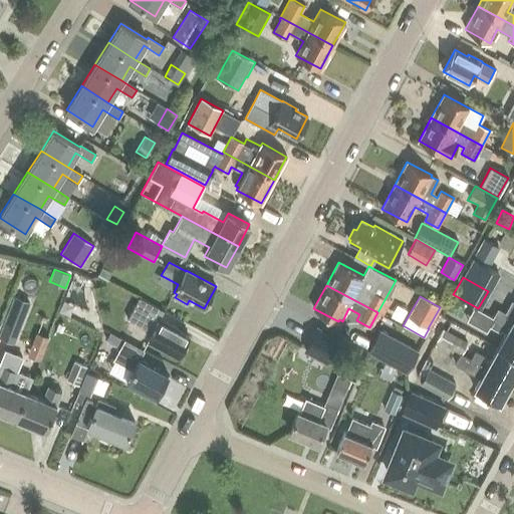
[(0,335),(13,341),(29,304),(16,298),(0,335)]
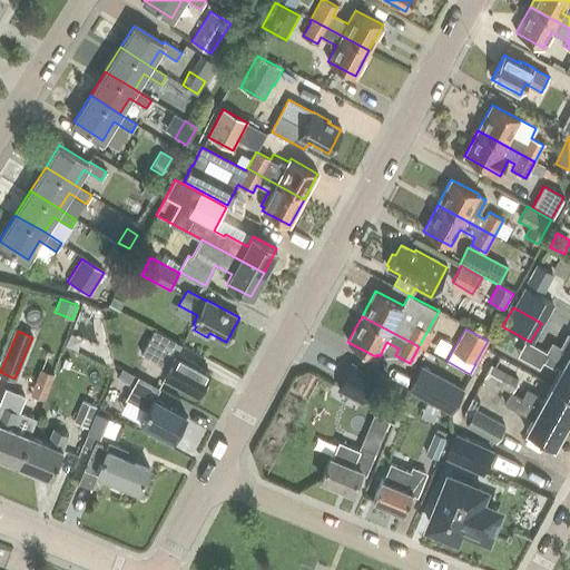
[(177,354),(182,345),(154,331),(141,354),(168,369),(164,377),(197,395),(209,373),(197,366),(197,365),(177,354)]
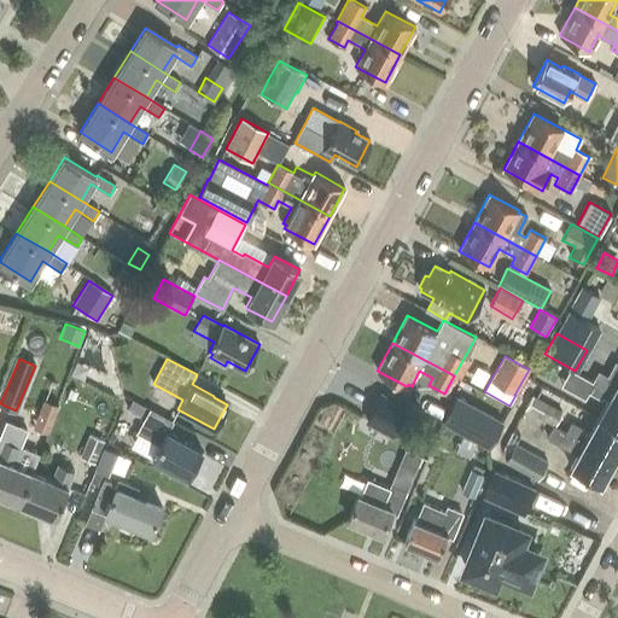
[(617,396),(617,362),(614,361),(606,377),(596,372),(592,383),(617,396)]
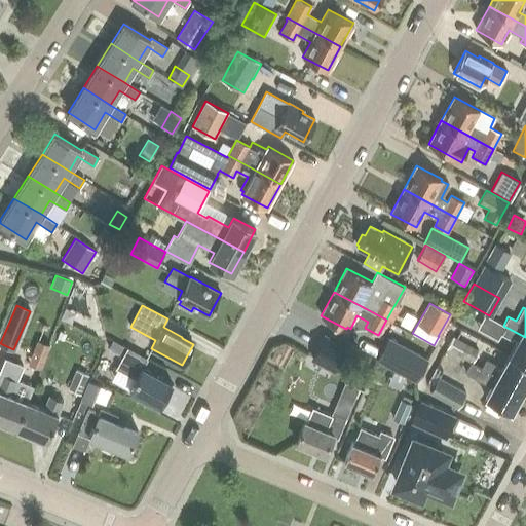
[(518,341),(510,357),(525,365),(525,337),(503,326),(485,315),(478,329),(498,340),(501,334),(512,340),(513,338),(518,341)]
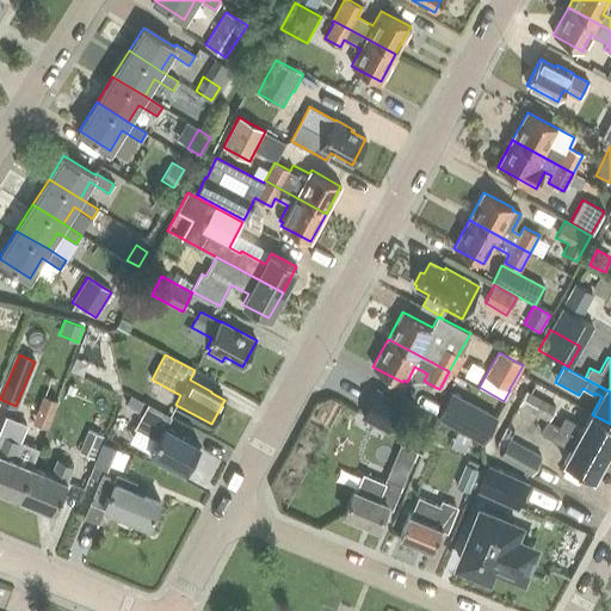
[(376,390),(363,414),(387,426),(399,403),(376,390)]
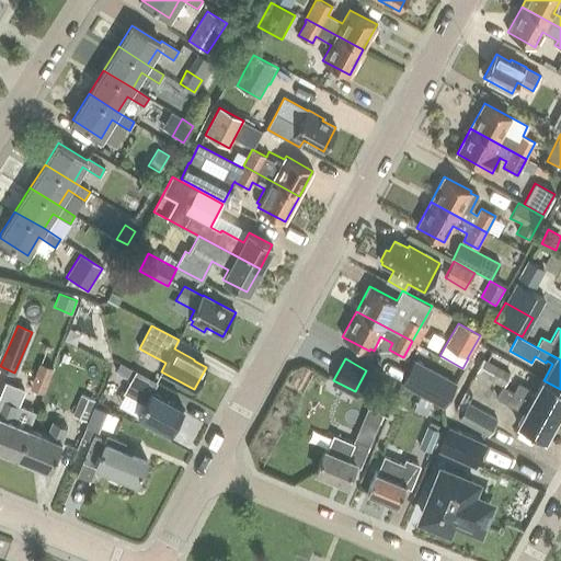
[(477,373),(504,387),(511,374),(484,359),(477,373)]
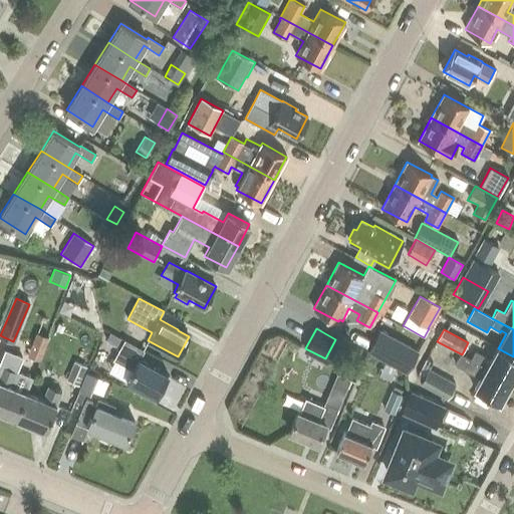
[(379,331),(369,351),(406,371),(416,351),(379,331)]
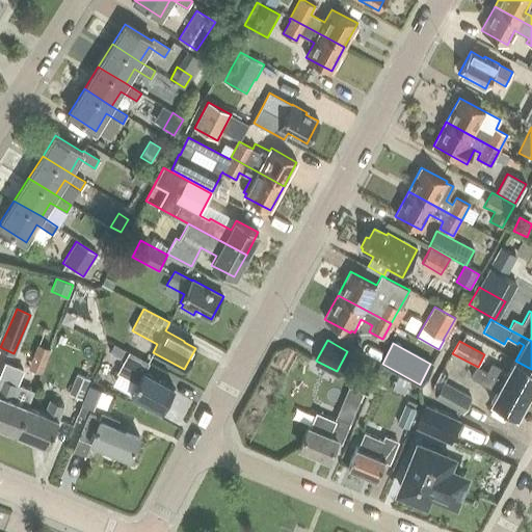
[(109,352),(121,358),(126,351),(114,345),(109,352)]
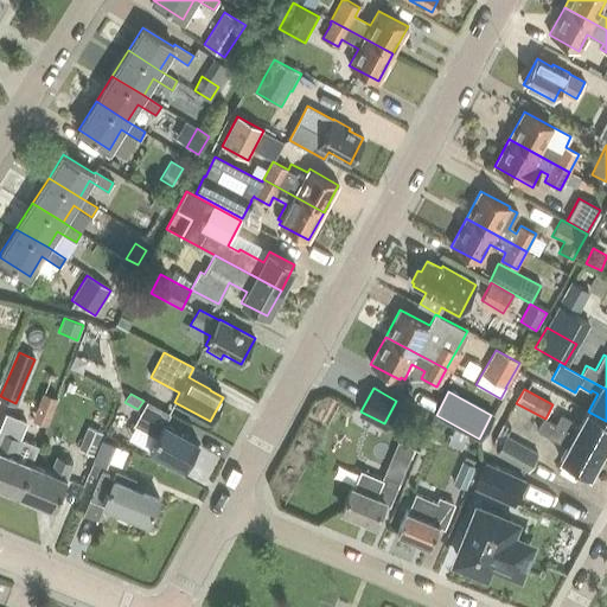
[(147,402),(134,426),(157,438),(149,449),(184,468),(198,442),(164,423),(170,414),(147,402)]
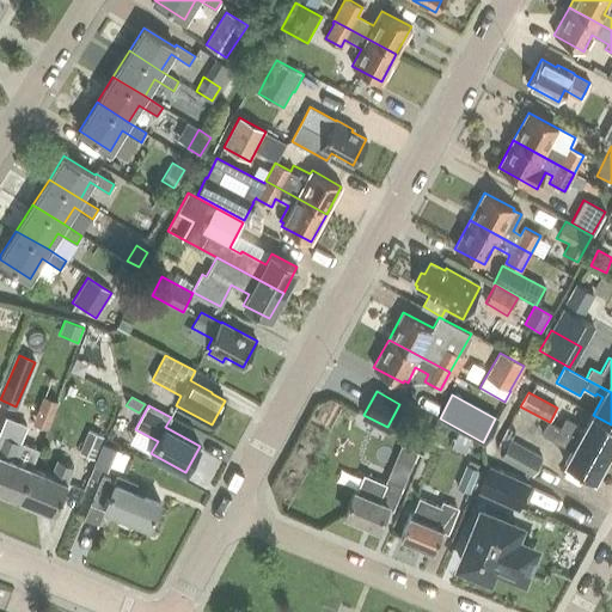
[(561,428),(549,422),(549,423),(610,456),(611,450),(611,424),(593,415),(583,432),(577,428),(579,426),(565,418),(561,428)]
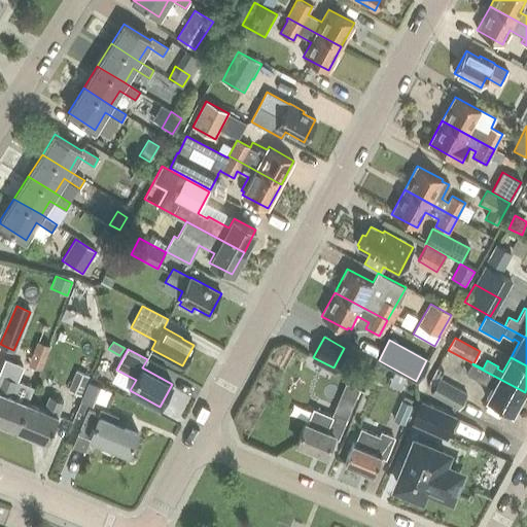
[(0,422),(16,429),(27,402),(33,389),(16,382),(23,366),(5,359),(0,373),(0,422)]
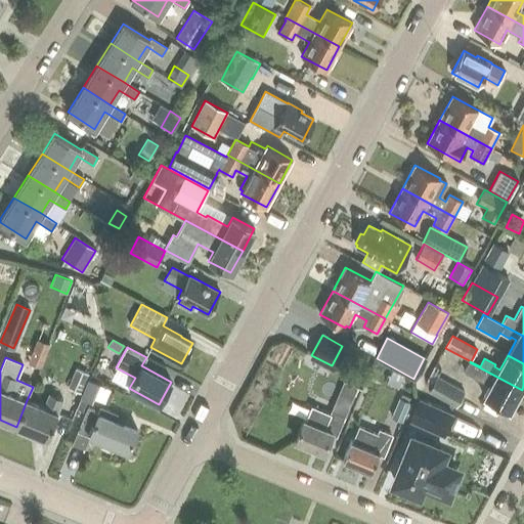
[(510,411),(522,390),(470,362),(465,373),(490,386),(484,397),(510,411)]
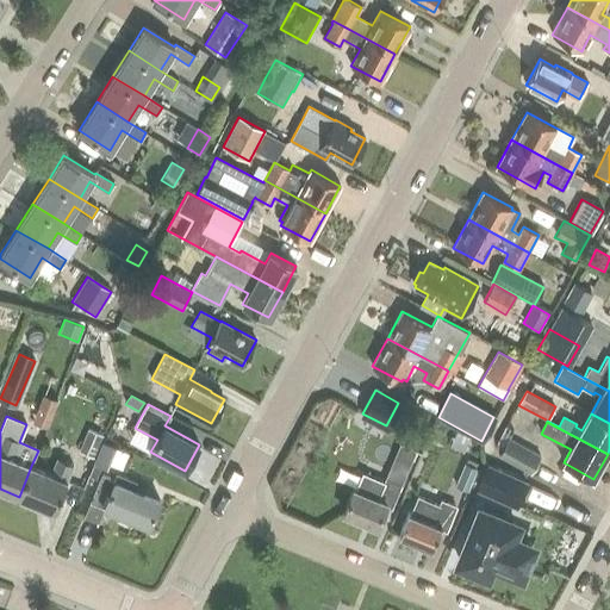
[(93,458),(103,435),(88,429),(79,452),(93,458)]
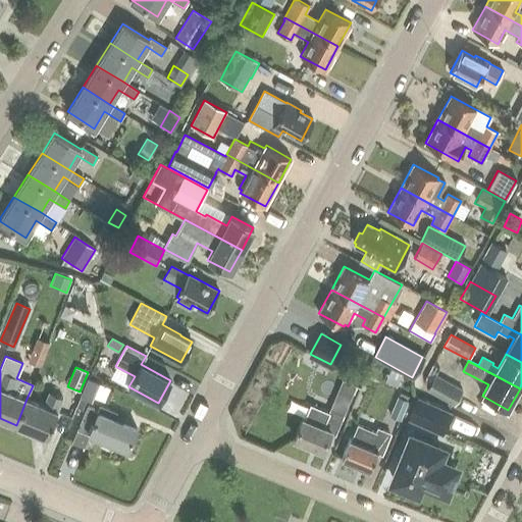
[(425,386),(452,402),(459,389),(431,375),(425,386)]
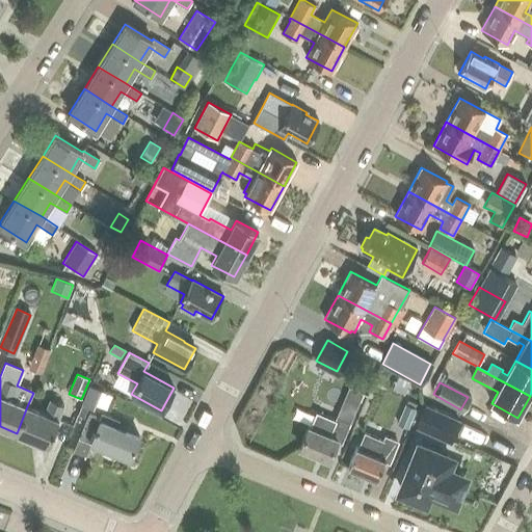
[(84,417),(88,406),(94,409),(101,391),(89,386),(78,415),(84,417)]
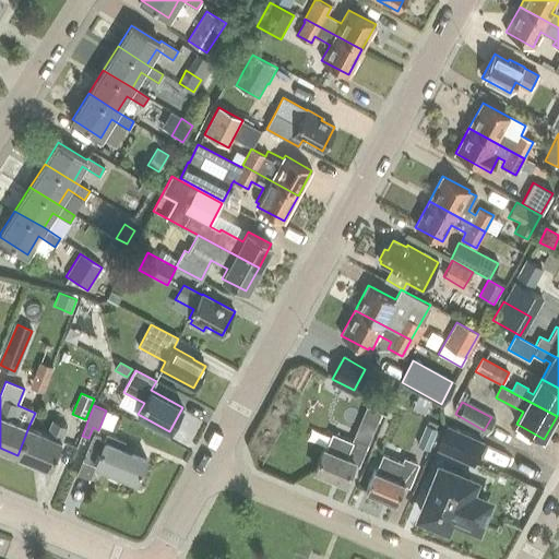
[(361,419),(375,425),(379,414),(366,408),(361,419)]
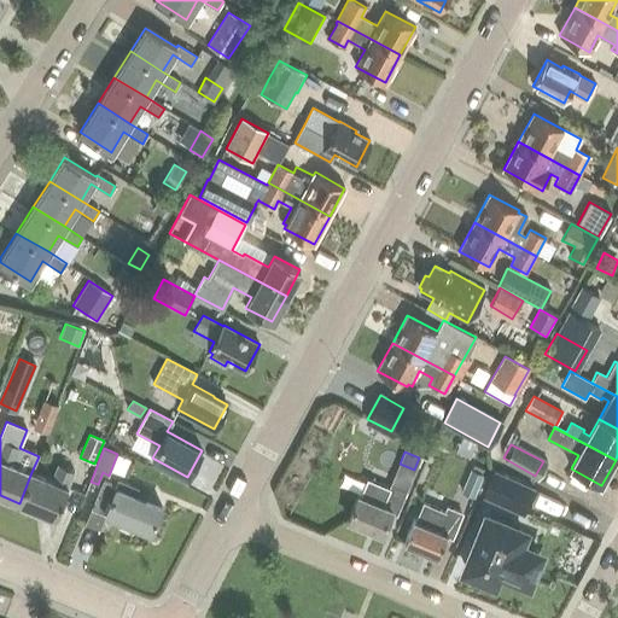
[(31,472),(19,503),(56,518),(68,488),(68,487),(74,471),(58,465),(52,481),(31,472)]
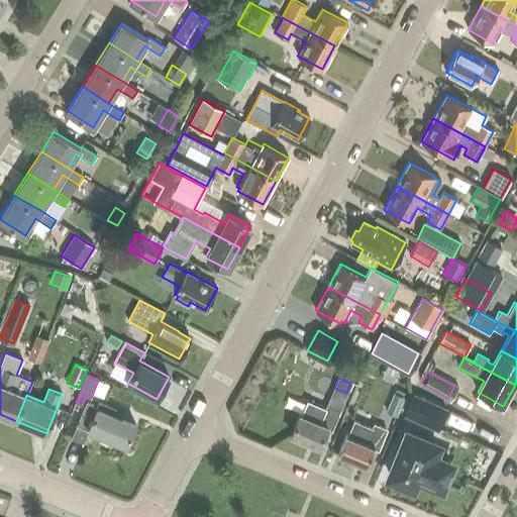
[(404,397),(394,393),(387,412),(396,416),(404,397)]
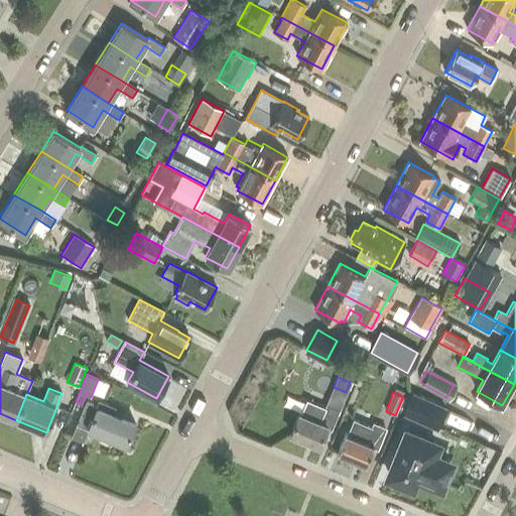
[(402,412),(436,426),(443,408),(410,394),(402,412)]
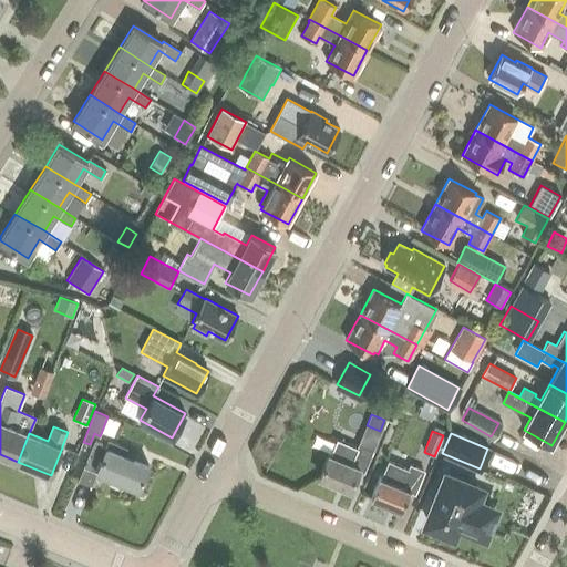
[(125,446),(110,440),(106,446),(94,442),(79,480),(92,484),(98,471),(138,487),(148,464),(123,454),(125,446)]
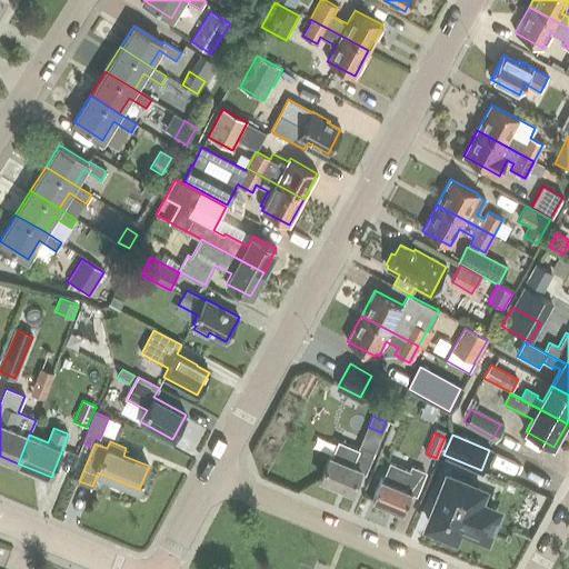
[(332,457),(329,456),(320,479),(351,491),(359,471),(365,473),(373,451),(360,446),(359,450),(338,441),(332,457)]
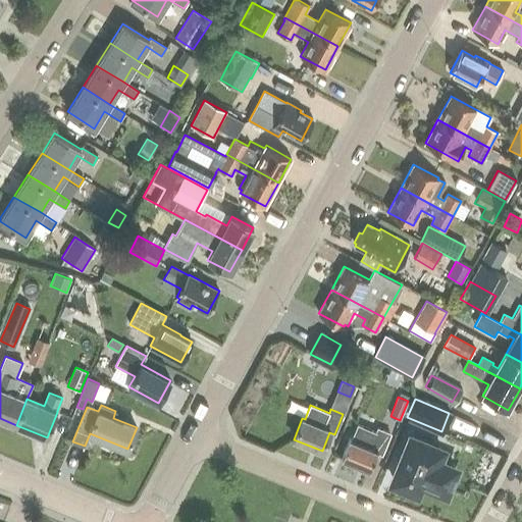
[(389,434),(378,429),(376,432),(358,425),(352,439),(350,438),(341,459),(369,470),(377,453),(381,454),(389,434)]
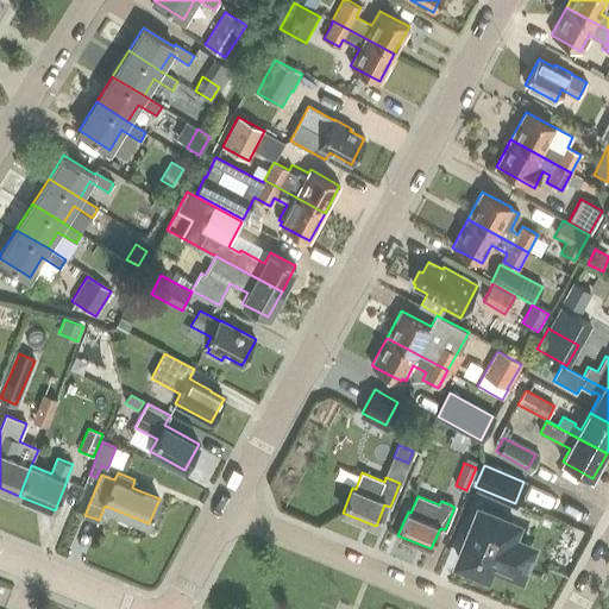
[(520,572),(531,546),(510,537),(515,525),(479,509),(458,560),(485,572),(490,560),(520,572)]
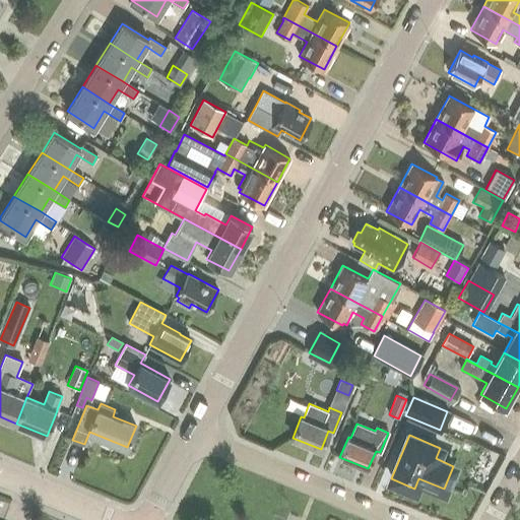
[(483,444),(474,467),(497,476),(506,452),(483,444)]
